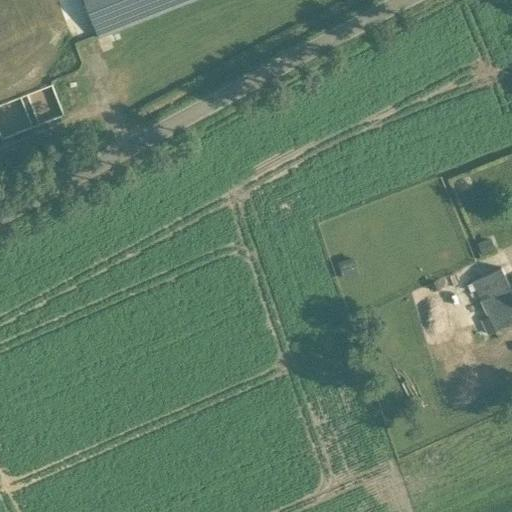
[(0,0),(0,40),(69,12),(63,0),(0,0)]
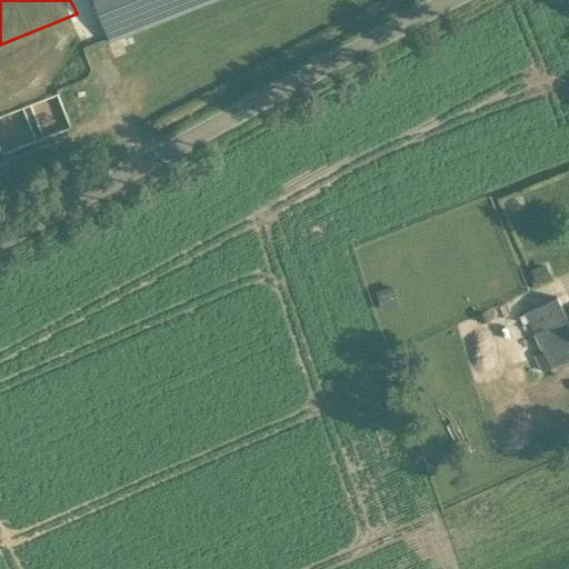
[(95,0),(111,40),(212,0),(95,0)]
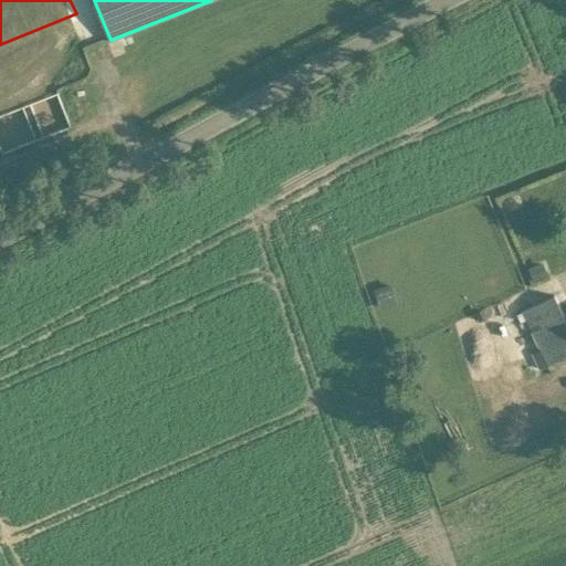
[(55,92),(0,114),(0,148),(2,155),(70,127),(55,92)]
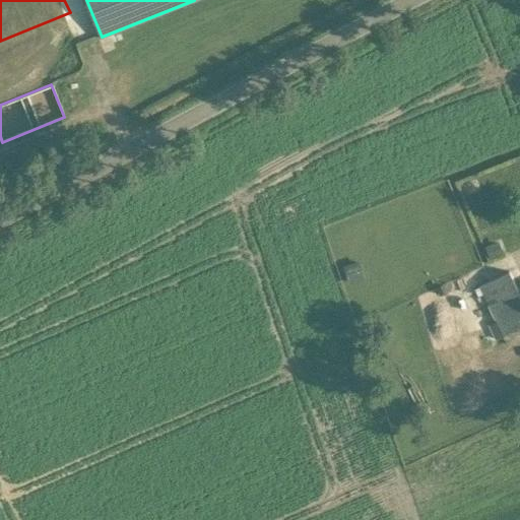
[(499,241),(484,246),(490,259),(504,253),(499,241)]
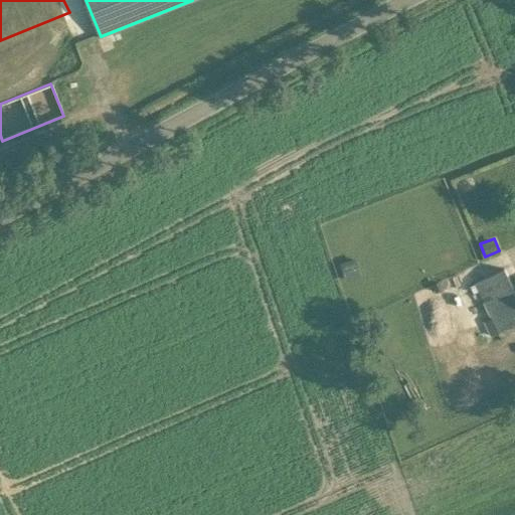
[(355,262),(340,267),(345,282),(360,277),(355,262)]
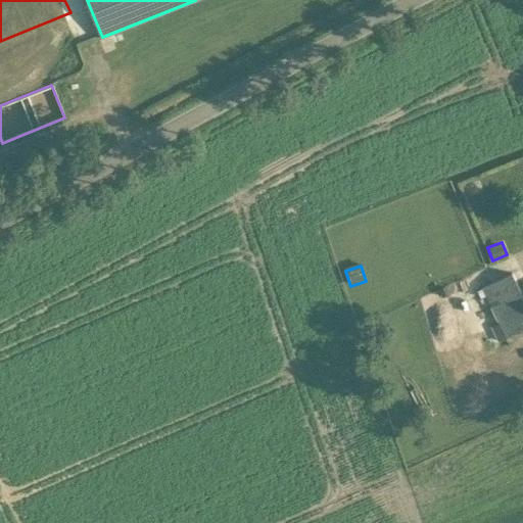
[(482,287),(507,337),(522,329),(522,286),(520,288),(513,272),(482,287)]
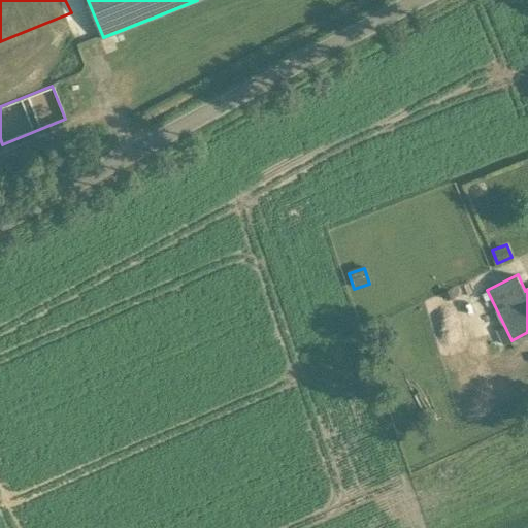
[(450,289),(442,292),(447,300),(454,297),(450,289)]
